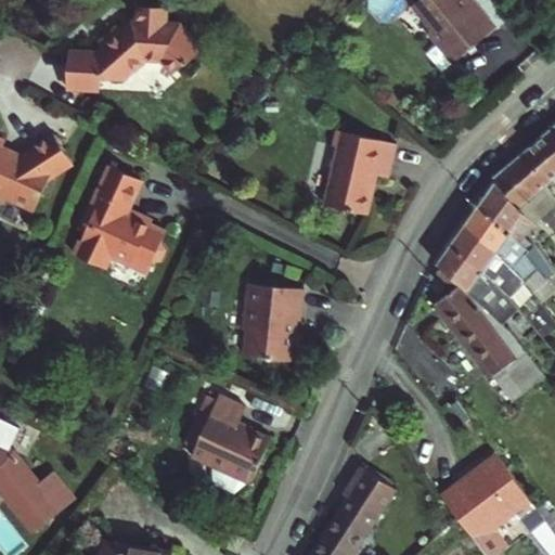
[(416,0),(412,3),(431,26),(433,35),(455,61),(494,29),(475,5),(472,8),(465,0),(416,0)]
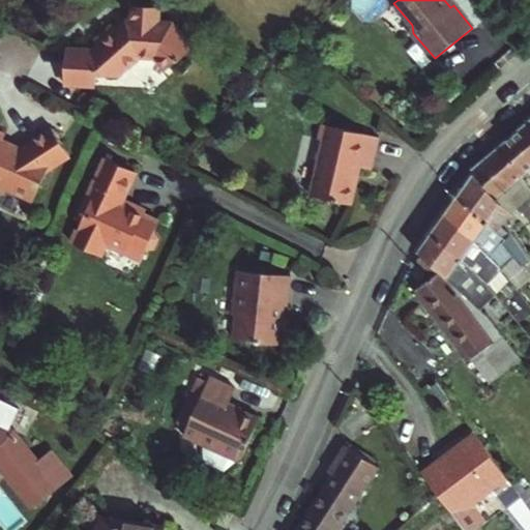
[(93,76),(115,77),(124,68),(126,69),(138,59),(135,56),(155,56),(167,69),(178,59),(179,61),(194,49),(172,25),(156,25),(156,9),(129,8),(129,25),(124,24),(115,33),(109,26),(92,41),(97,48),(90,54),(87,51),(63,51),(62,86),(92,87),(93,76)]
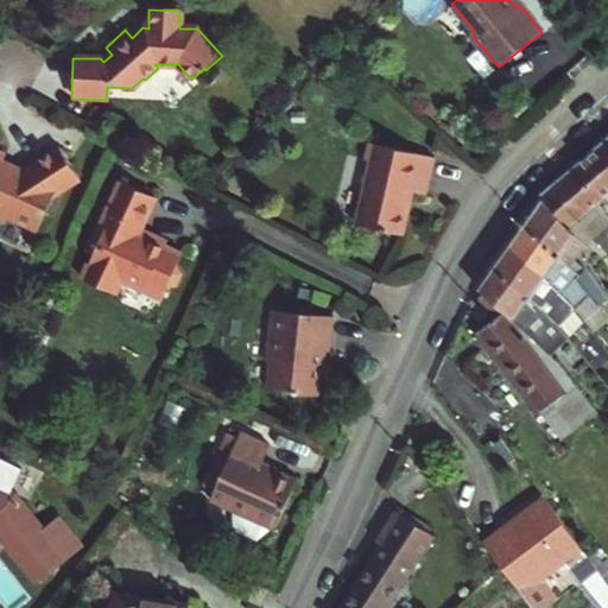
[(607,138),(569,169),(595,204),(607,197),(607,138)]
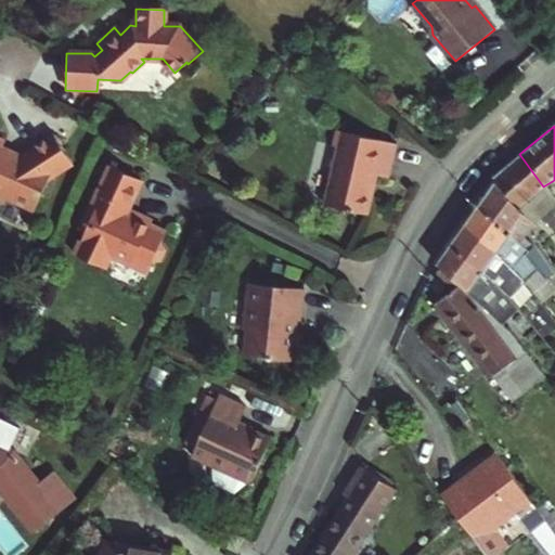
[(340,151),(330,208),(375,216),(382,178),(395,180),(401,145),(344,134),(340,151)]
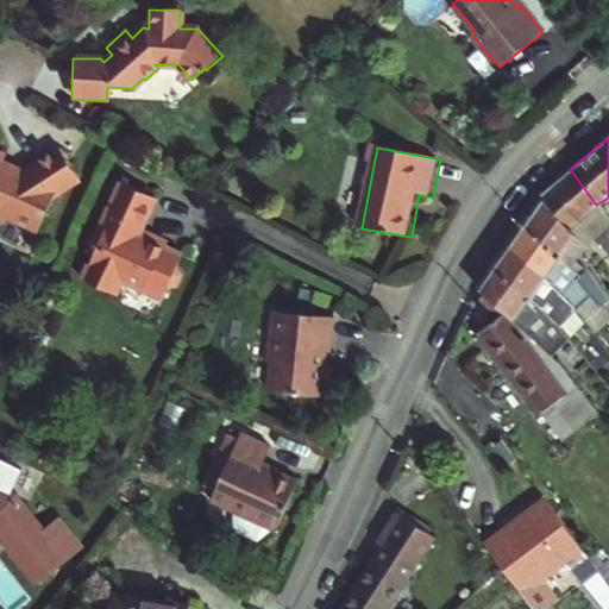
[(0,155),(0,221),(2,223),(10,219),(38,231),(52,201),(80,183),(57,151),(20,177),(2,169),(7,158),(0,155)]
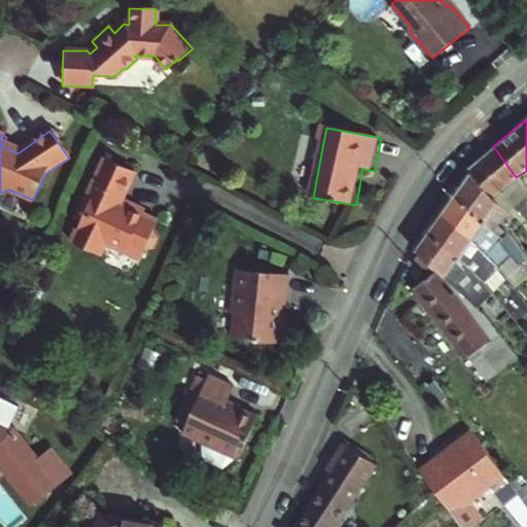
[(510,182),(516,177),(493,146),(465,168),(464,171),(494,214),(501,209),(507,217),(510,215),(517,225),(524,219),(518,211),(522,207),(517,202),(522,198),(510,182)]
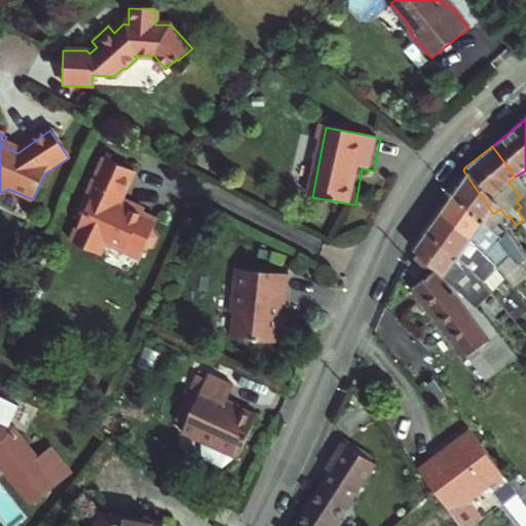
[(107,243),(128,253),(133,243),(147,251),(149,247),(154,245),(156,240),(153,235),(158,225),(144,218),(146,213),(135,208),(132,213),(120,208),(122,202),(136,174),(106,160),(83,209),(87,211),(82,222),(73,242),(102,256),(107,243)]
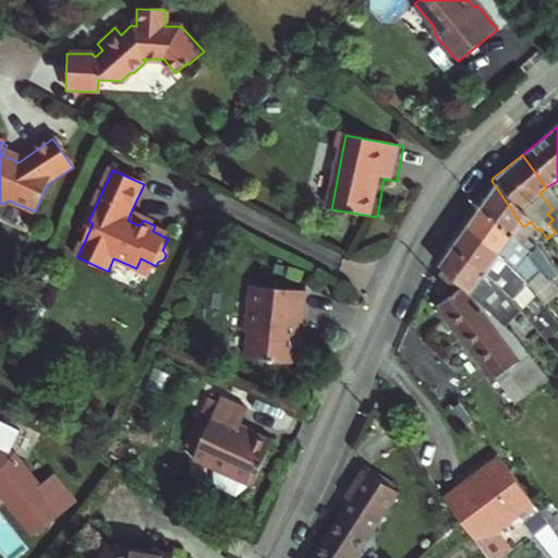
[(492,181),(477,204),(521,263),(524,259),(517,250),(528,233),(523,227),(492,181)]
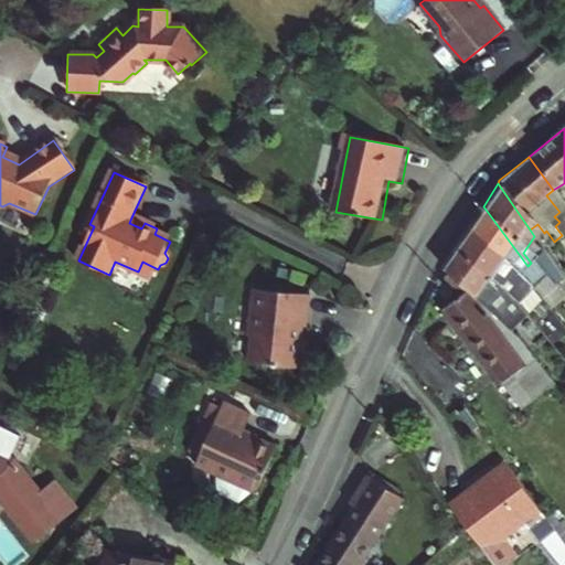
[(528,266),(483,206),(471,226),(507,278),(508,278),(516,265),(523,273),(528,266)]
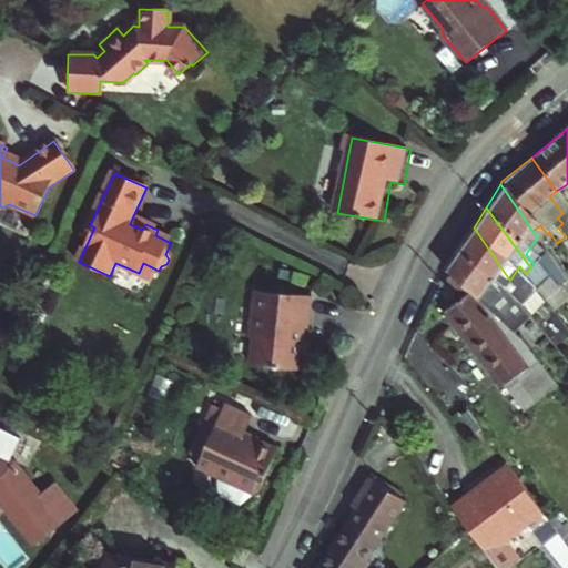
[(567,219),(563,213),(557,217),(563,223),(567,219)]
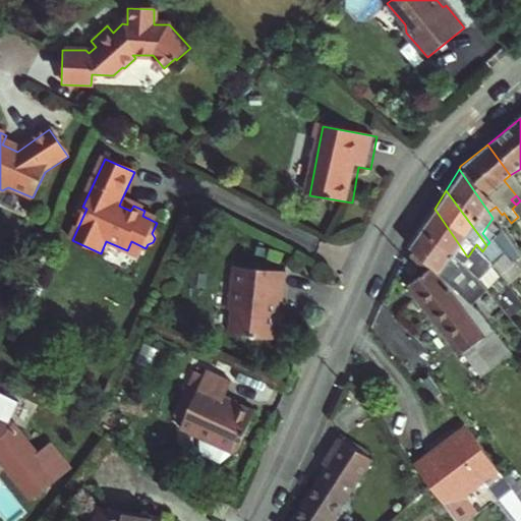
[(130,211),(133,206),(121,200),(119,206),(130,211)]
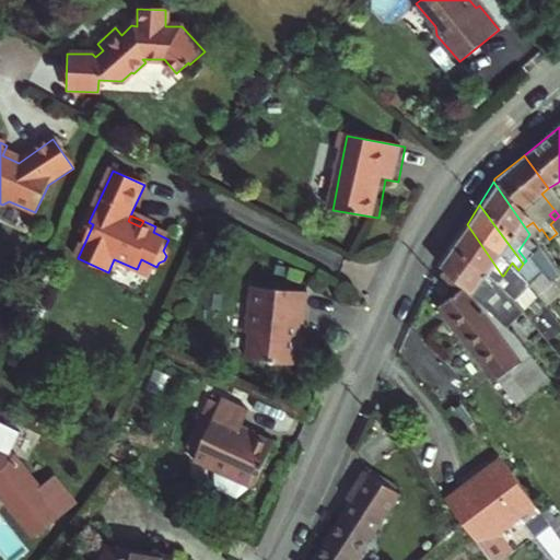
[(83,234),(88,236),(93,224),(89,222),(83,234)]
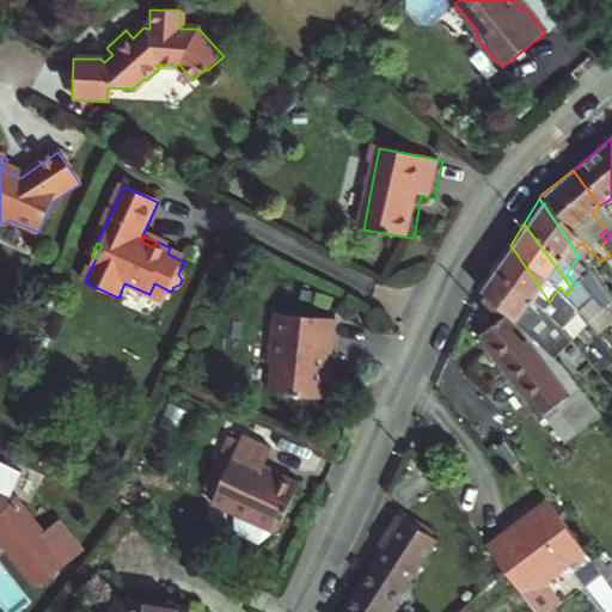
[(549,301),(510,245),(496,268),(543,331),(549,325),(540,314),(550,301),(549,301)]
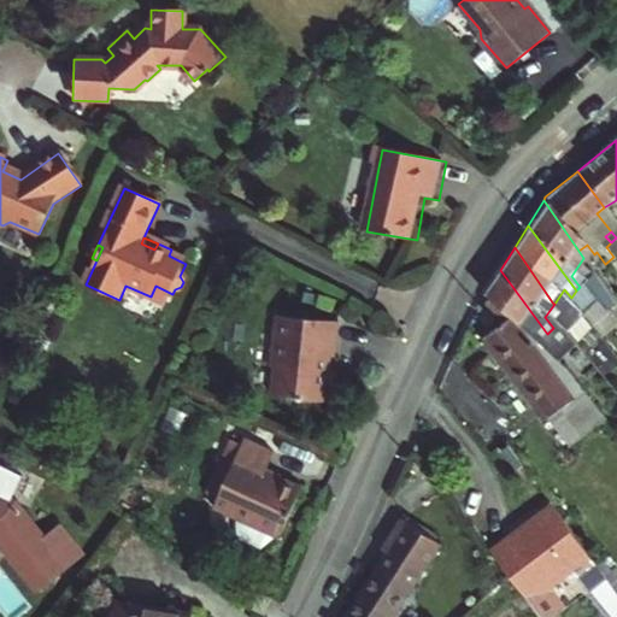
[(570,358),(547,334),(500,270),(488,292),(503,309),(511,318),(536,348),(556,370),(570,358)]
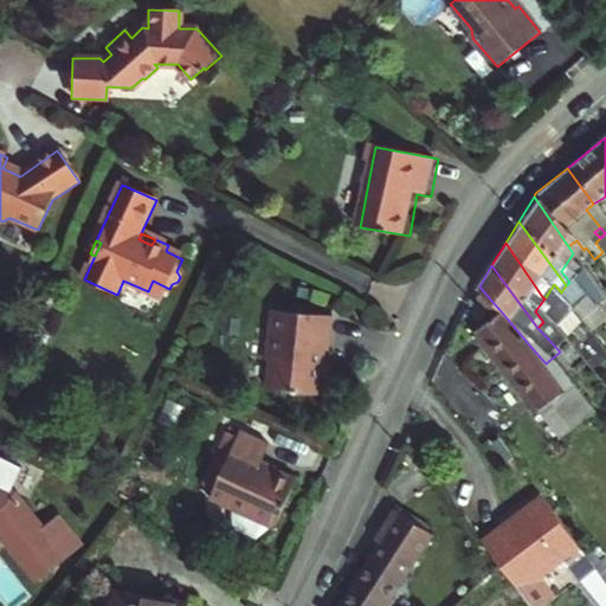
[(165,300),(169,289),(153,281),(148,291),(165,300)]
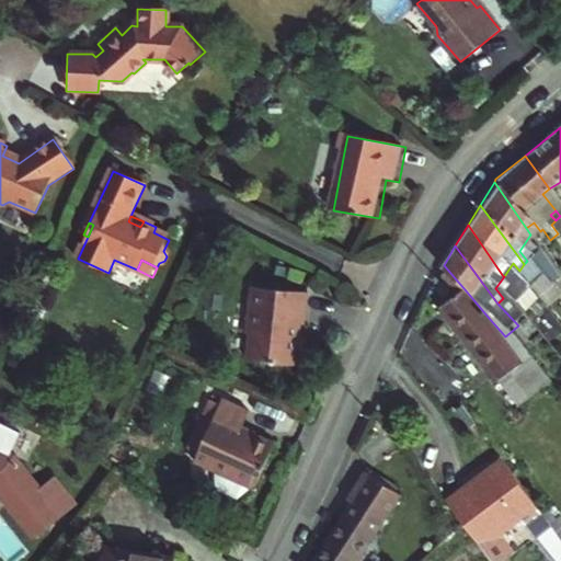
[(307,293),(249,286),(245,313),(252,319),(250,334),(248,359),(271,362),(273,364),(304,367),(307,340),(297,339),(299,324),(304,324),(307,293)]
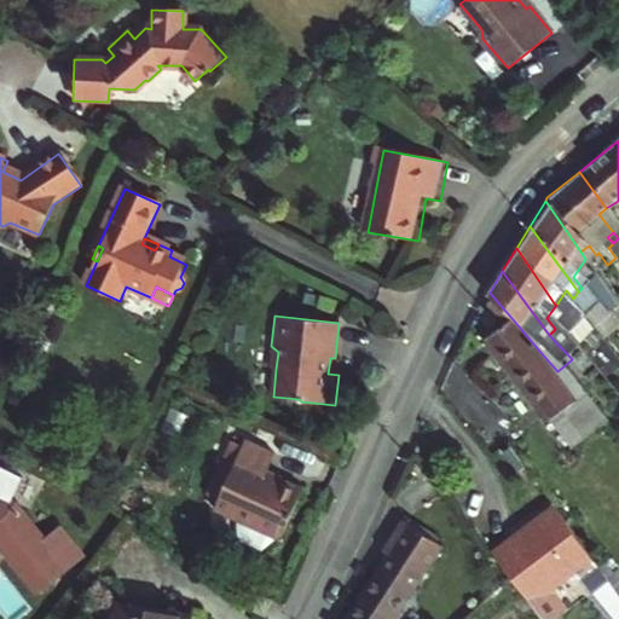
[(608,428),(557,371),(538,350),(513,319),(490,337),(579,451),(608,428)]
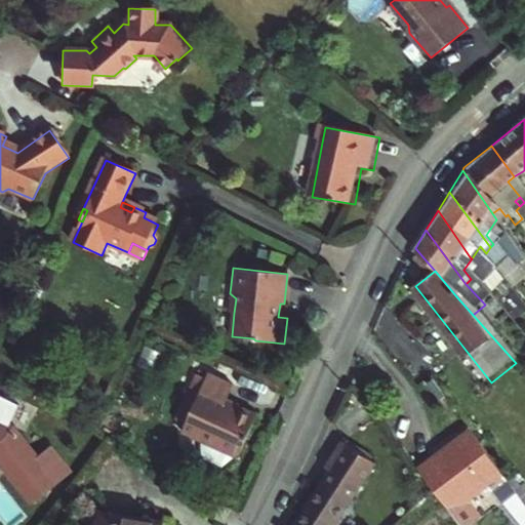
[(232,456),(235,457),(254,416),(225,403),(233,387),(208,375),(182,433),(201,442),(200,459),(219,468),(232,456)]
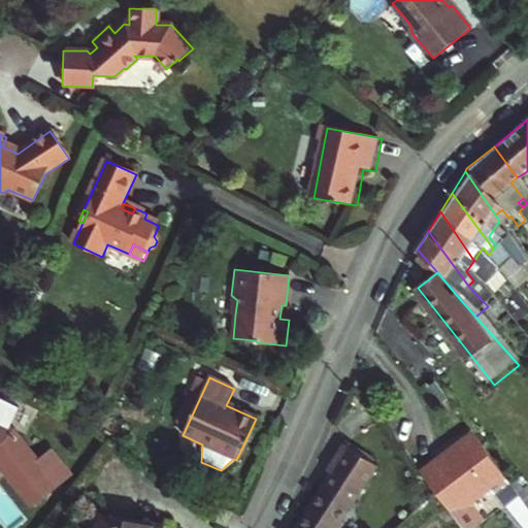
[(37,512),(68,485),(75,479),(74,476),(55,453),(40,463),(17,435),(0,426),(0,463),(0,464),(37,512)]
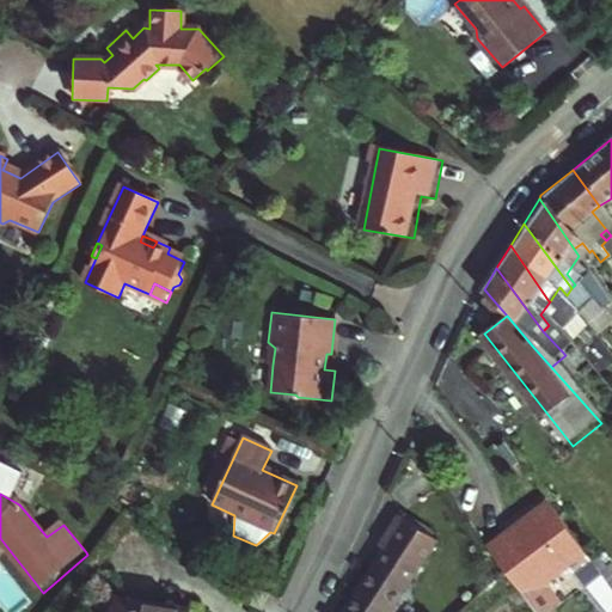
[(611,611),(611,588),(545,502),(487,546),(502,568),(534,611),(545,611),(558,603),(545,583),(568,565),(604,611),(611,611)]
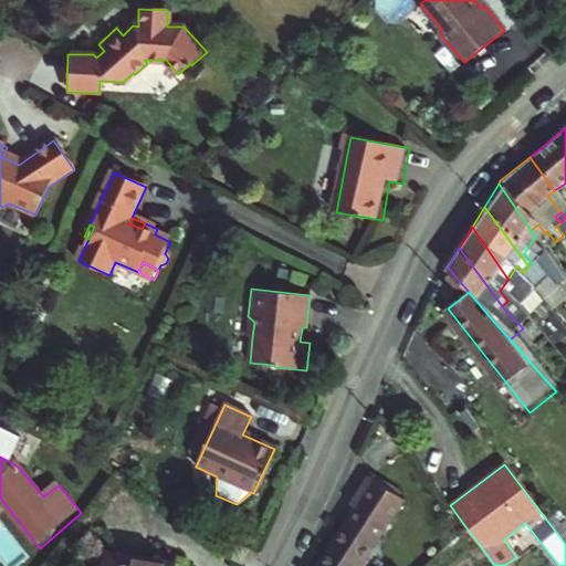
[(356,512),(321,565),(359,565),(370,551),(368,548),(399,501),(368,481),(350,509),(356,512)]
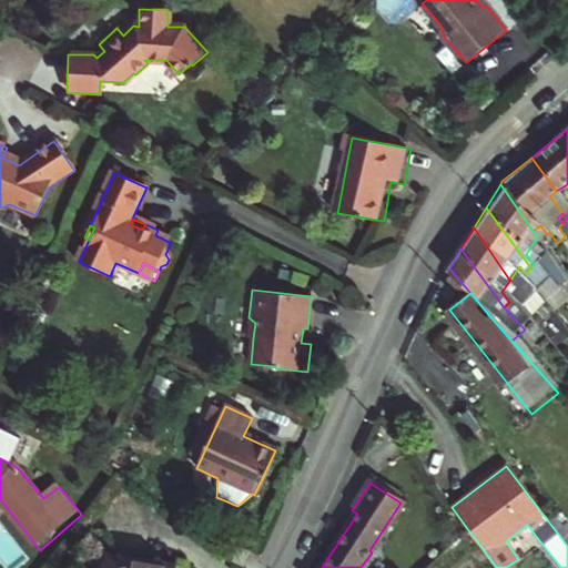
[(236,544),(229,561),(240,566),(246,549),(236,544)]
